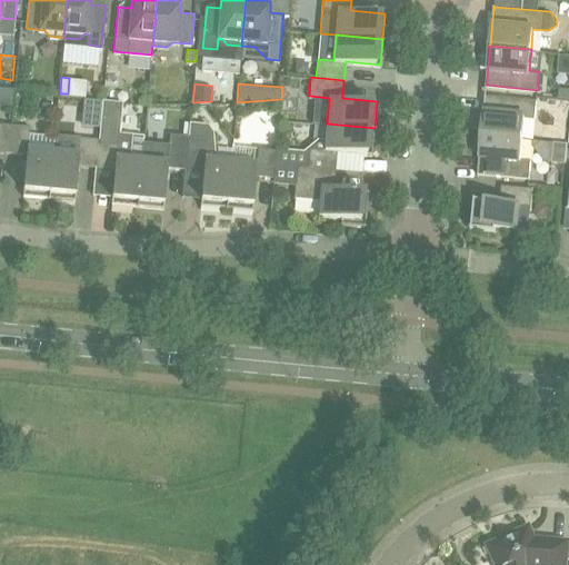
[(0,85),(0,102),(12,105),(13,87),(0,85)]
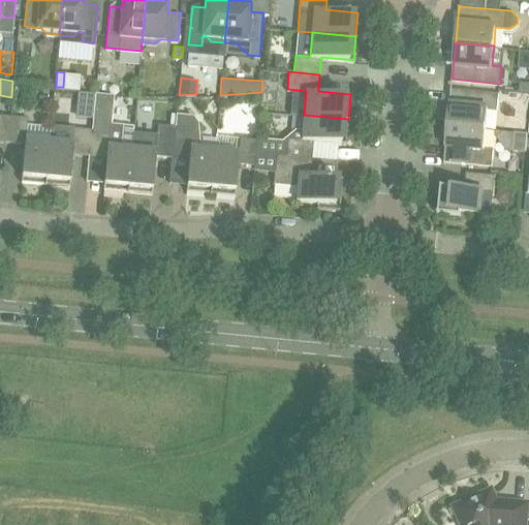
[(520,89),(528,89),(528,80),(520,80),(520,89)]
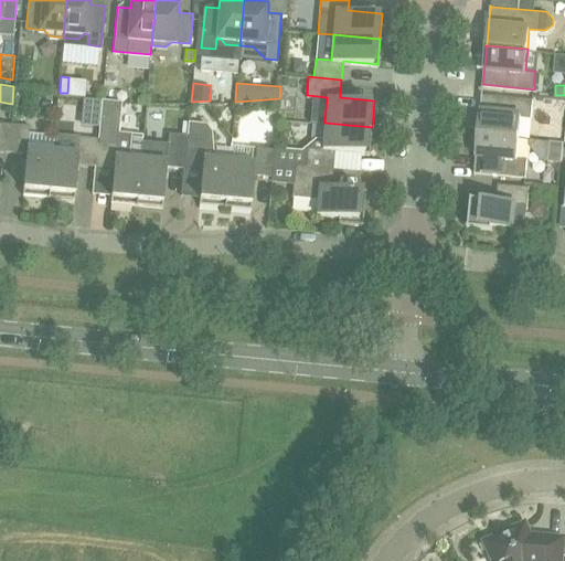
[(477,130),(477,133),(519,136),(521,116),(531,116),(533,98),(482,93),(478,130),(477,130)]
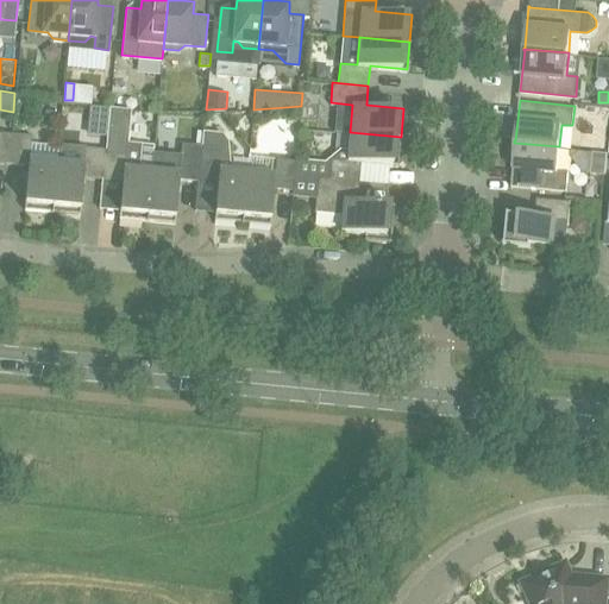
[(119,216),(146,219),(152,163),(151,162),(139,162),(140,145),(137,142),(129,140),(131,108),(110,106),(106,148),(104,177),(123,180),(119,216)]
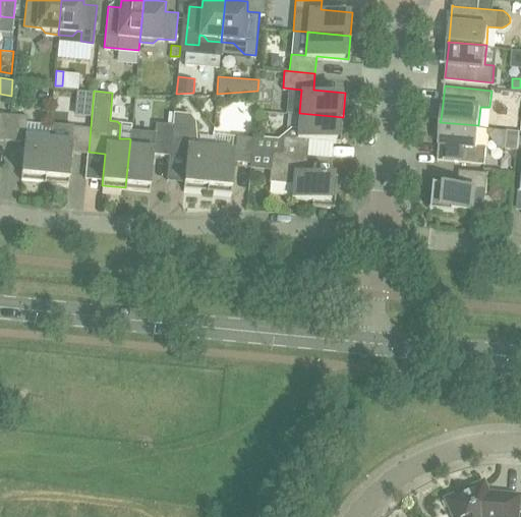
[(183,186),(208,189),(212,146),(197,145),(195,119),(189,112),(174,110),(173,123),(170,154),(186,155),(183,186)]
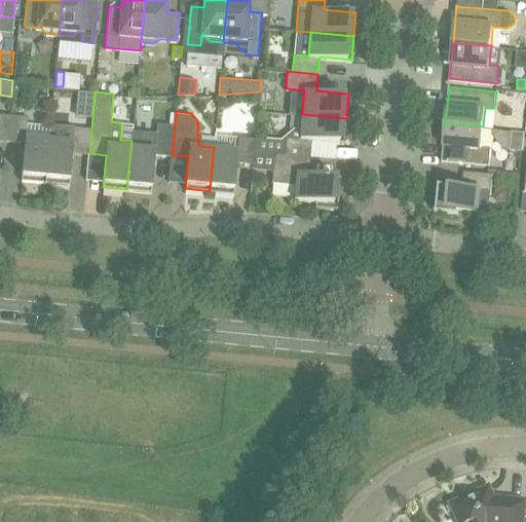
[(0,139),(7,140),(10,114),(0,112),(0,139)]
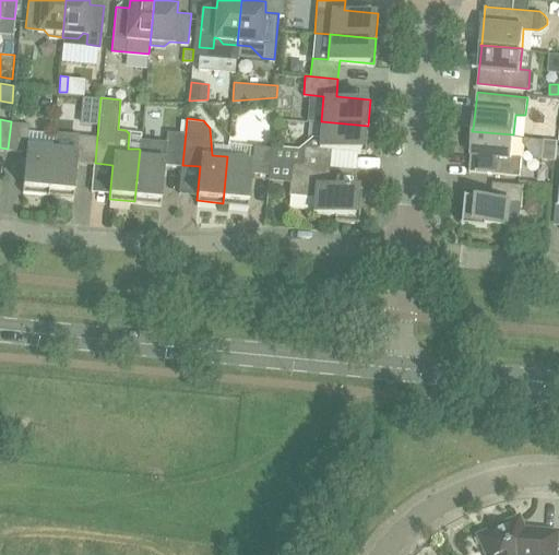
[(23,190),(48,193),(52,146),(27,144),(30,122),(11,121),(8,149),(26,150),(23,190)]
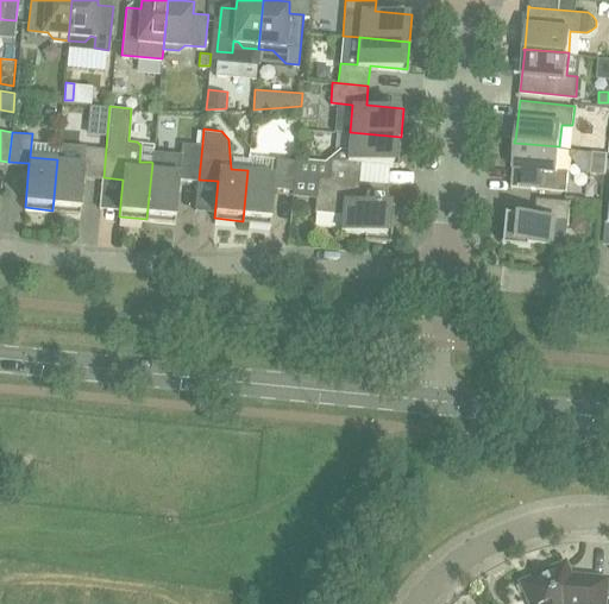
[(318,177),(359,181),(360,161),(397,164),(401,137),(350,132),(349,148),(340,146),(331,157),(330,177),(318,176),(318,177)]
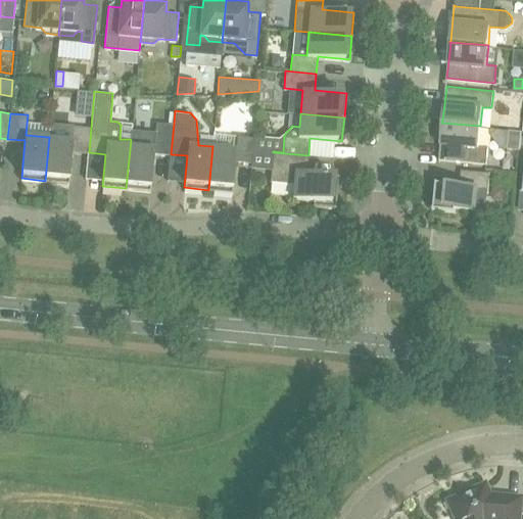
[(131,140),(126,188),(150,190),(153,152),(171,154),(174,124),(156,122),(155,131),(131,129),(130,139),(131,140)]
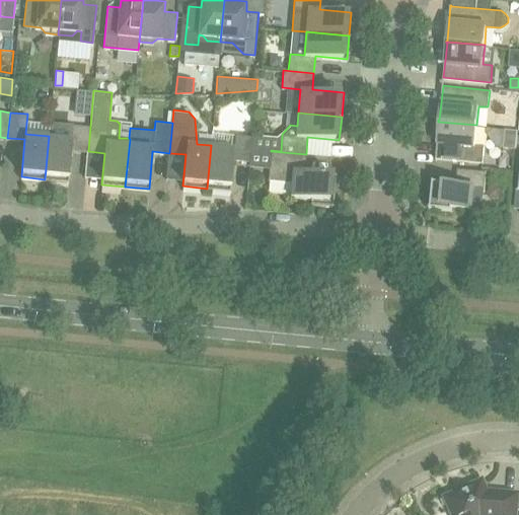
[(476,125),(438,122),(438,123),(439,123),(436,158),(437,158),(437,157),(483,161),(485,144),(474,144),(476,125)]
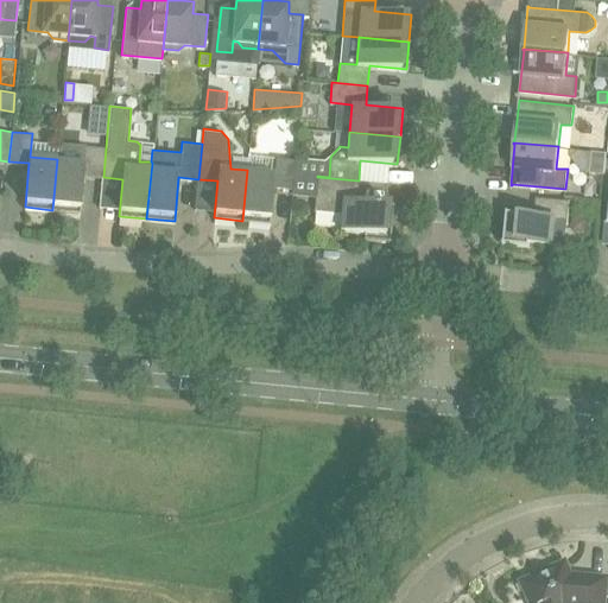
[(57,159),(52,210),(80,213),(83,176),(103,177),(106,147),(86,145),(84,162),(57,159)]
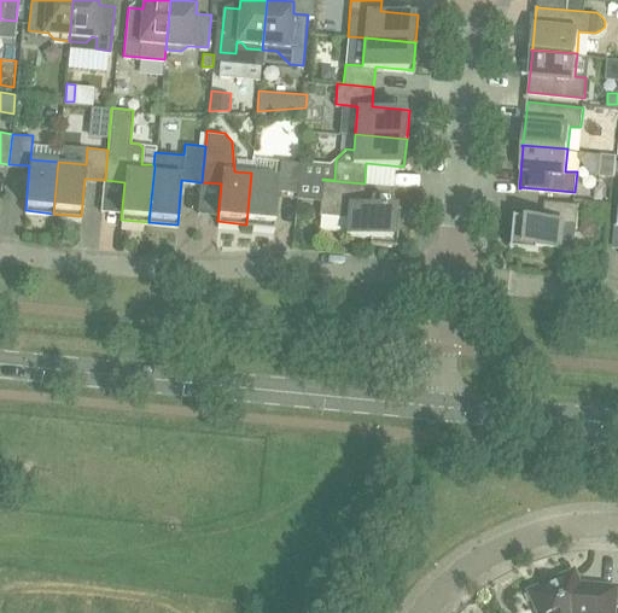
[(600,174),(614,175),(617,153),(602,152),(600,174)]
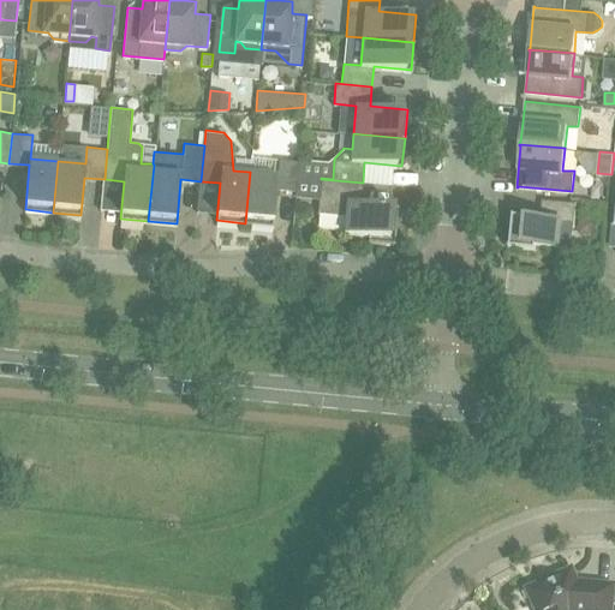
[(251,155),(250,172),(245,223),(273,226),(276,189),(297,190),(299,160),(279,157),(279,159),(251,155)]
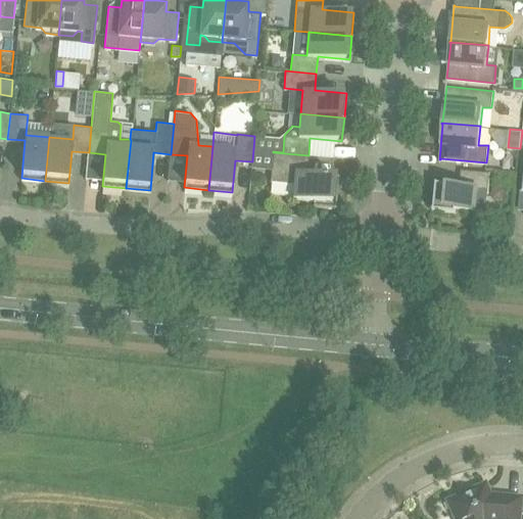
[(335,206),(338,175),(306,172),(308,155),(273,152),(270,181),(294,183),(292,197),(314,199),(313,204),(335,206)]
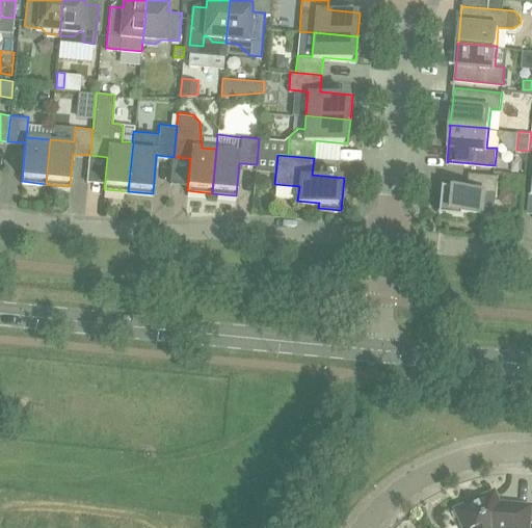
[(444,184),(444,185),(442,211),(441,211),(441,213),(474,216),(474,212),(484,213),(486,190),(497,191),(499,175),(469,172),(468,182),(461,181),(460,187),(446,185),(446,184),(444,184)]
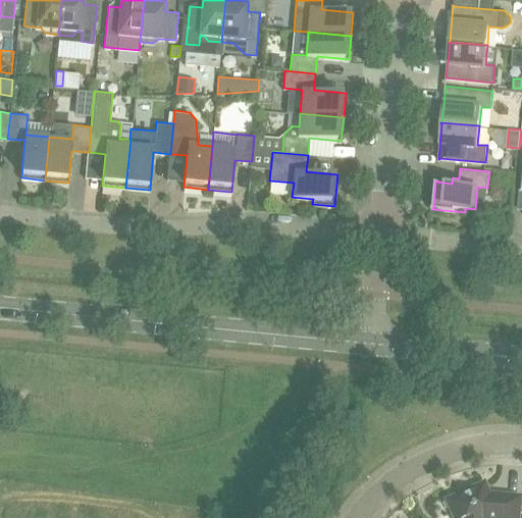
[(484,486),(486,485),(484,480),(446,498),(455,517),(517,517),(520,494),(489,491),(487,491),(484,486)]
